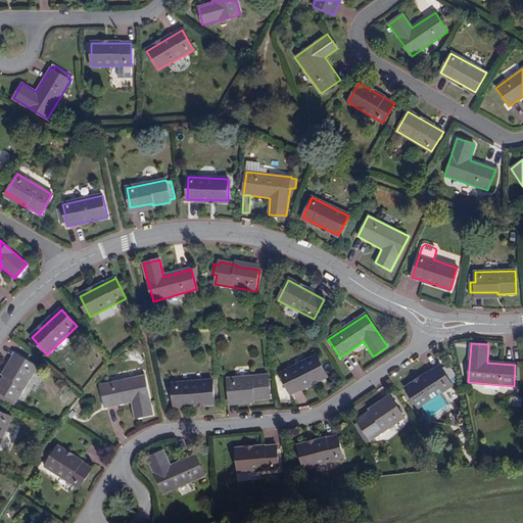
[(3,374),(5,375),(7,376),(19,355),(16,353),(3,374)]
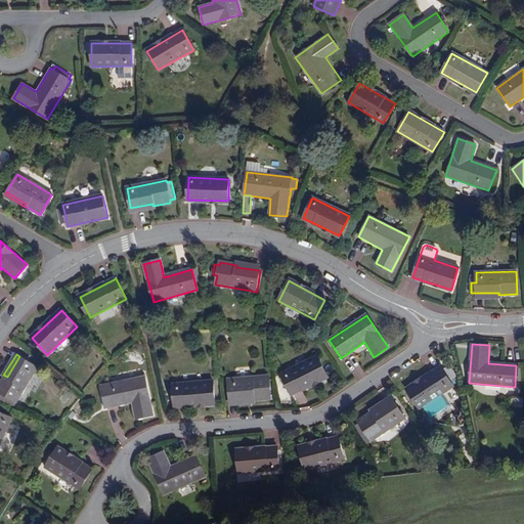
[(7,377),(5,376),(0,384),(0,399),(13,406),(15,402),(38,367),(19,356),(7,377)]
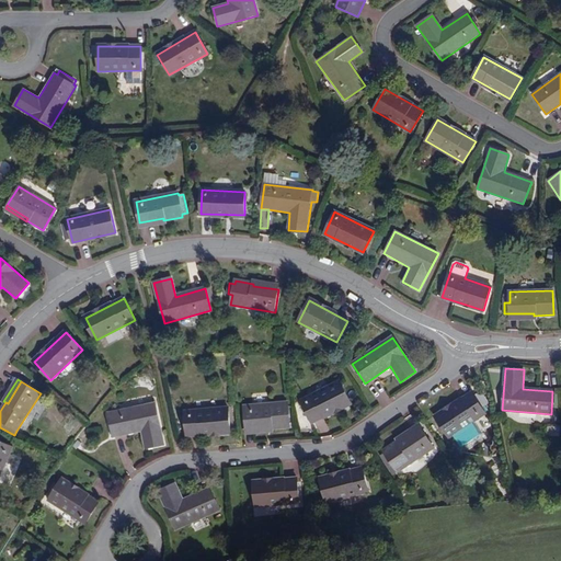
[(351,403),(340,381),(300,401),(312,423),(351,403)]
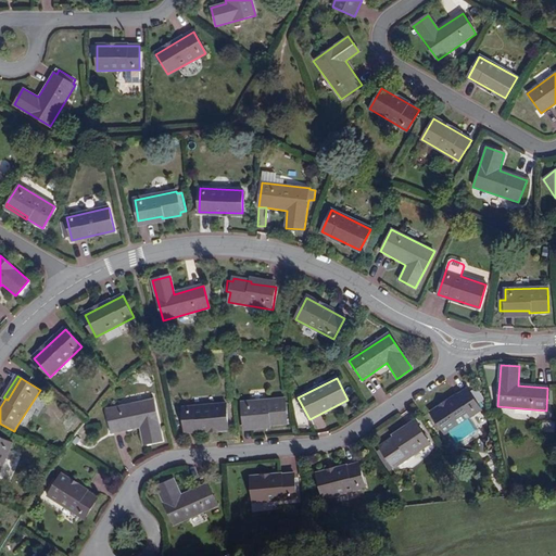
[(467,390),(431,413),(444,433),(481,411),(467,390)]
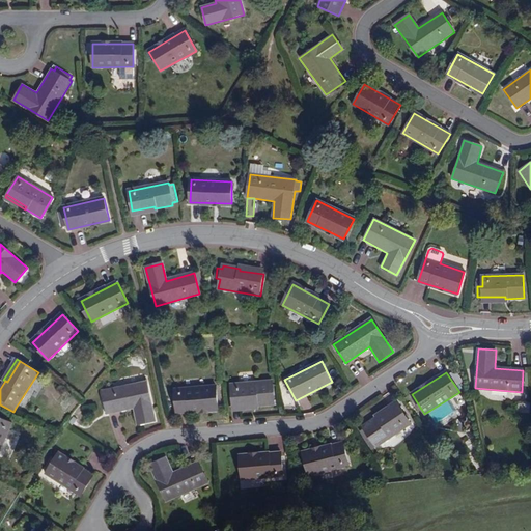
[(256,403),(256,407),(275,404),(272,382),(230,386),(232,407),(256,403)]
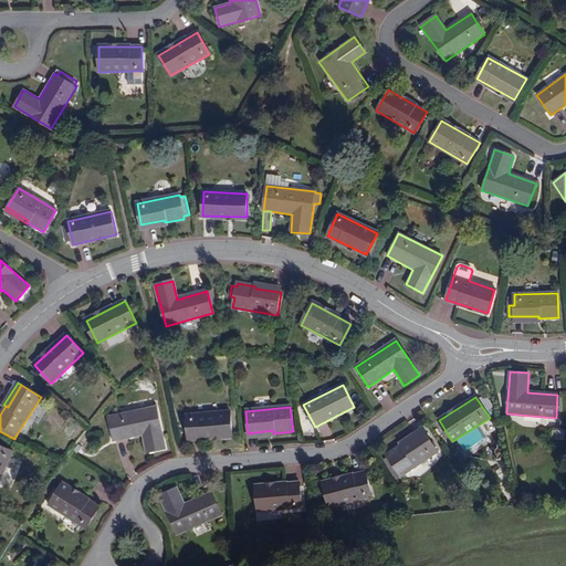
[(147,452),(165,449),(157,408),(109,417),(114,441),(144,435),(147,452)]
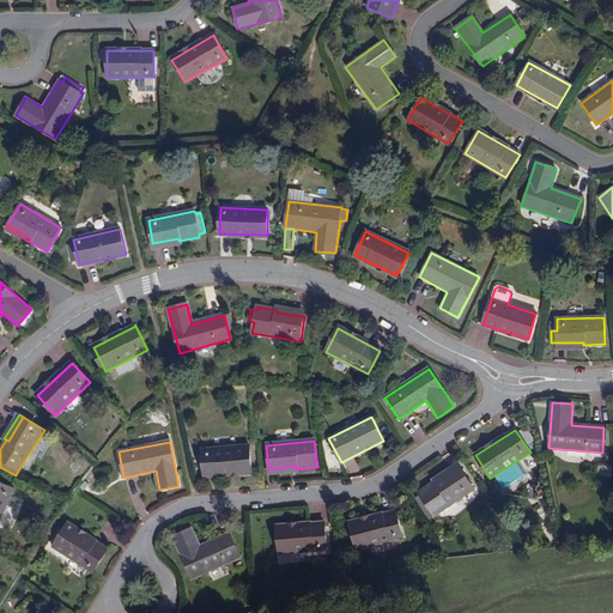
[(252,473),(249,447),(202,450),(205,478),(252,473)]
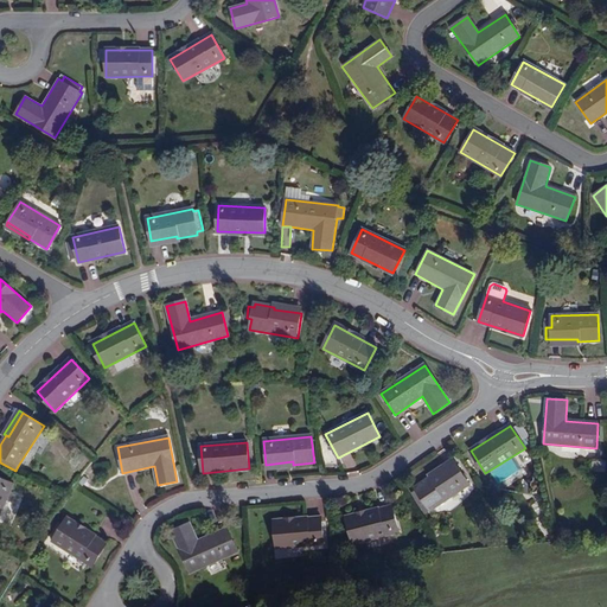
[(430,477),(432,478),(433,480),(457,465),(454,461),(430,477)]
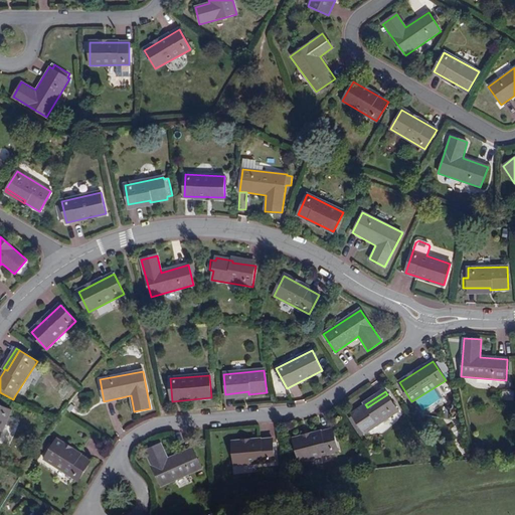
[(352,414),(353,416),(364,433),(364,434),(398,411),(387,394),(367,407),(366,405),(352,414)]
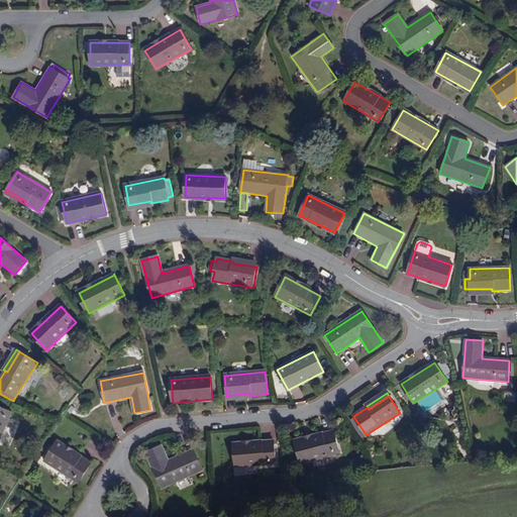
[(0,439),(12,412),(0,407),(0,439)]
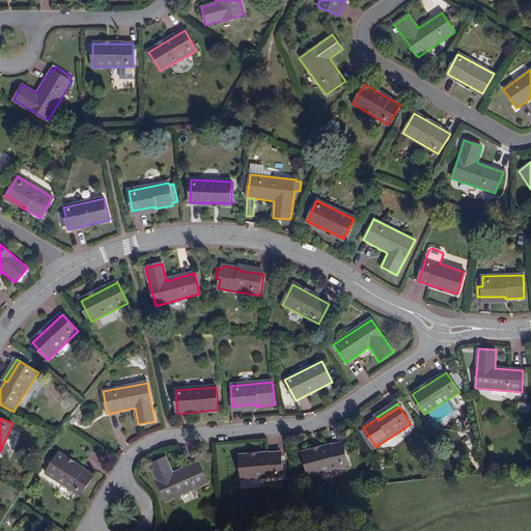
[(375,446),(364,429),(360,432),(370,449),(375,446)]
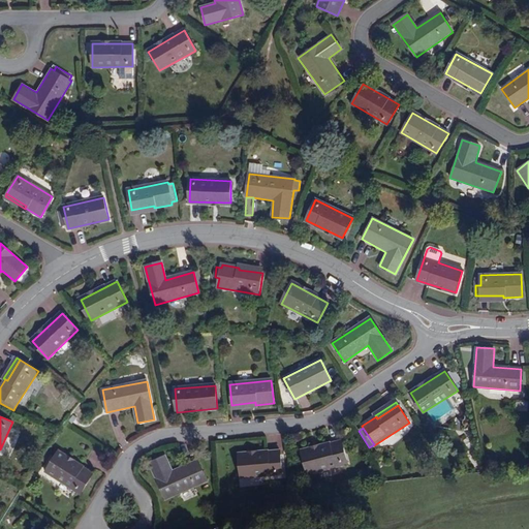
[(307,474),(347,464),(341,442),(301,453),(307,474)]
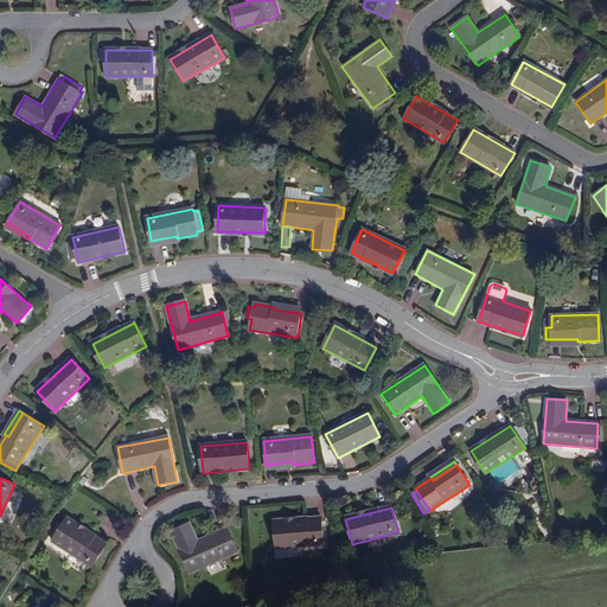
[(324,544),(321,518),(275,522),(278,549),(324,544)]
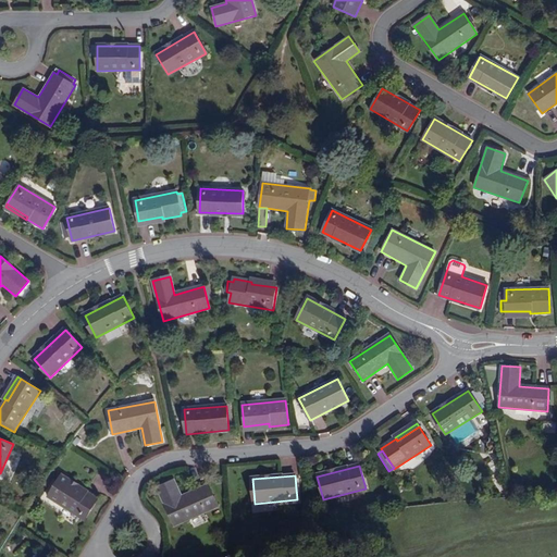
[(85,520),(98,499),(61,477),(48,497),(85,520)]
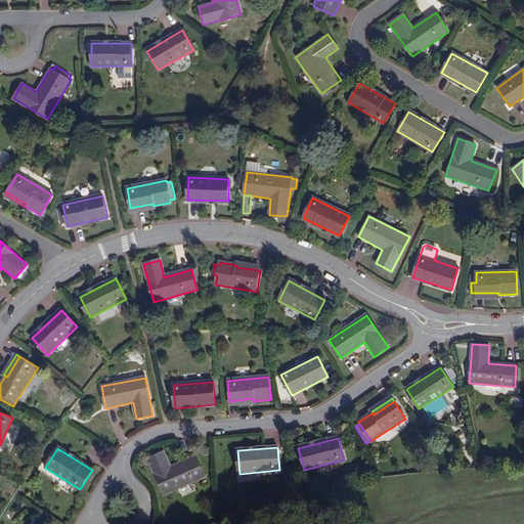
[(164,495),(206,476),(197,456),(171,468),(164,452),(148,460),(164,495)]
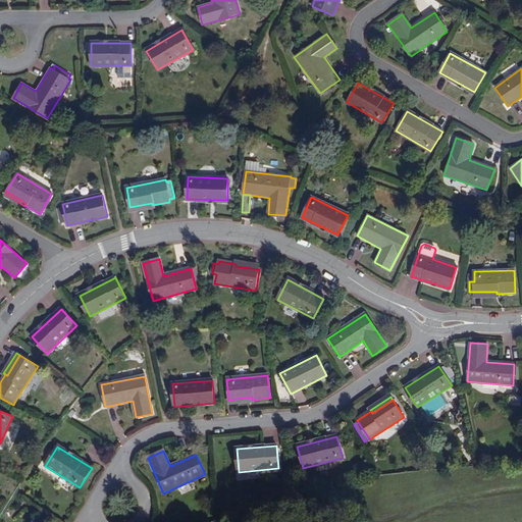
All buildings are outlined.
